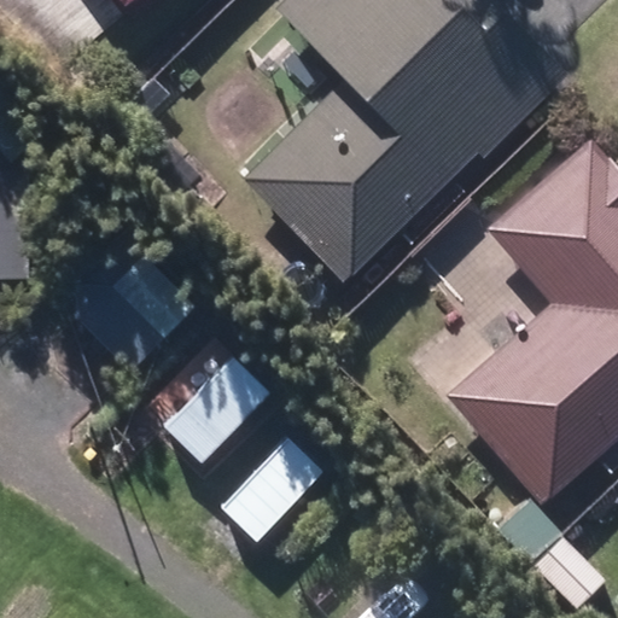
[(239,179),(344,285),(474,155),(482,159),(566,76),(526,36),(495,5),(499,0),(283,0),(275,9),(343,77),(239,179)]
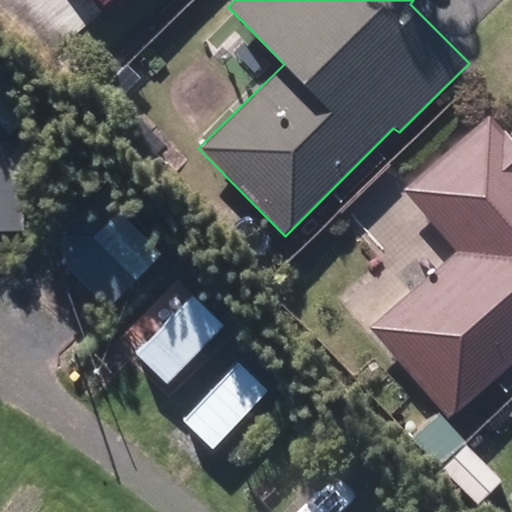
[(0,106),(0,123),(10,133),(32,111),(12,93),(0,106)]
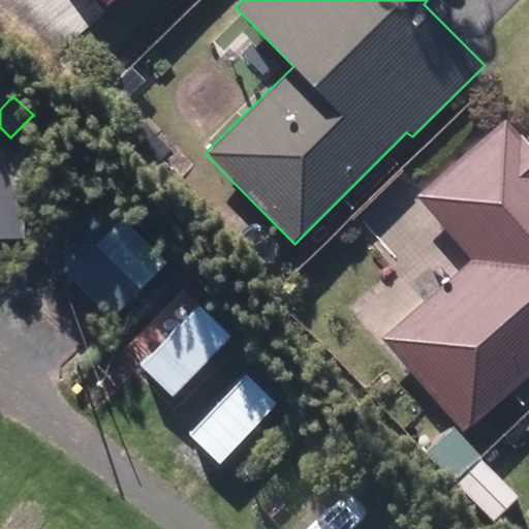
[(378,341),(462,436),(528,376),(528,145),(506,119),(416,198),(470,260),(378,341)]
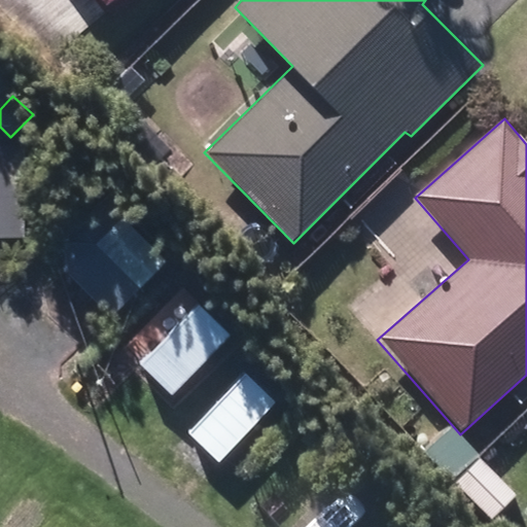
[(0,239),(24,240),(26,142),(0,141),(0,239)]
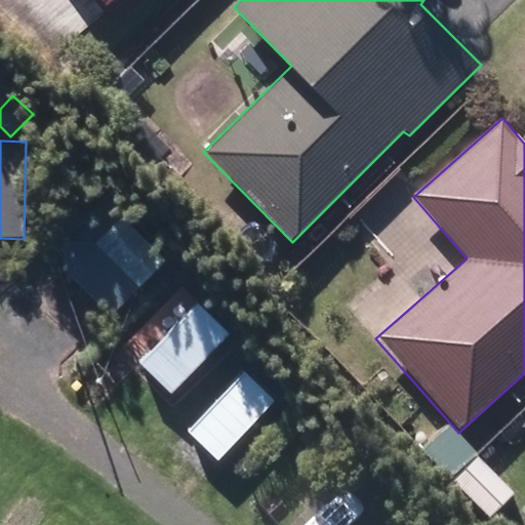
[(37,274),(62,297),(97,256),(73,235),(37,274)]
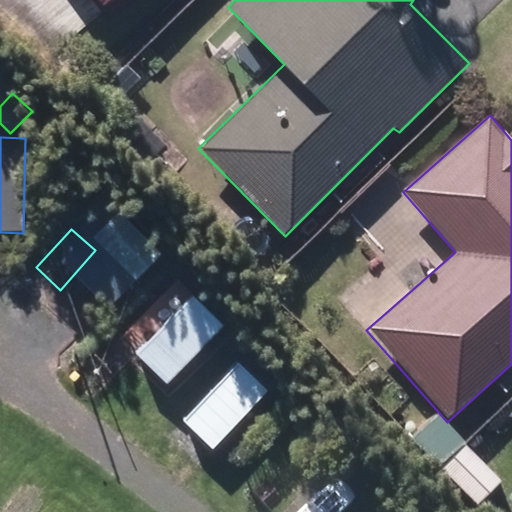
[(303,511),(348,511),(327,489),(303,511)]
